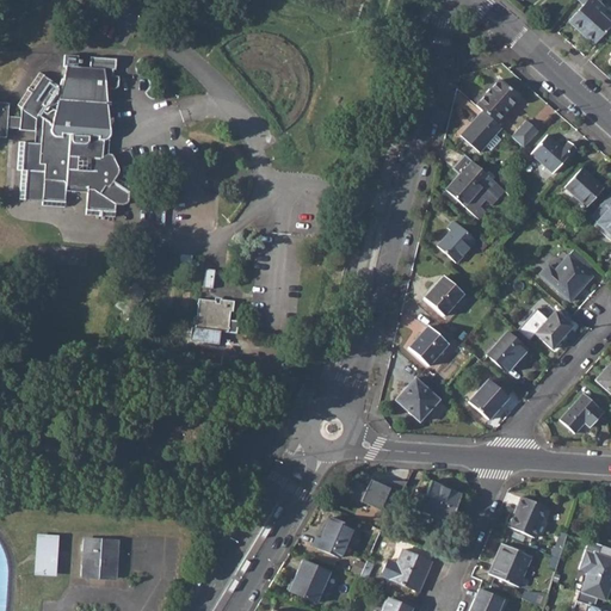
[(569,22),(596,44),(610,26),(610,22),(600,12),(605,6),(597,0),(579,0),(585,5),(569,22)]
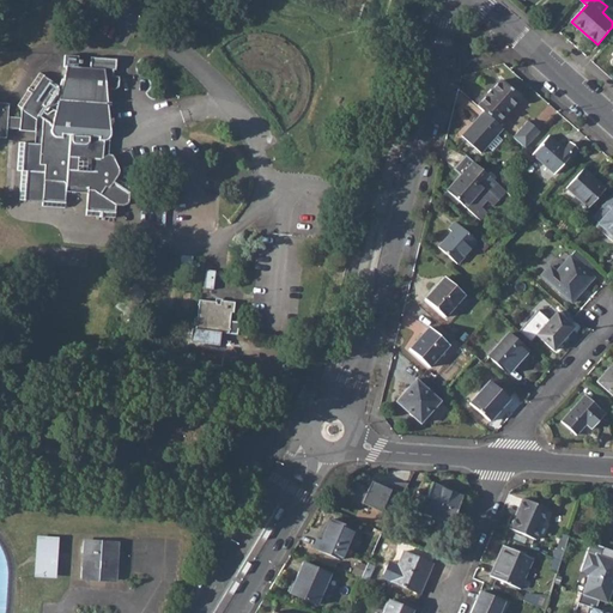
[(44,129),(43,144),(35,144),(20,143),(18,171),(23,171),(20,200),(43,202),(43,207),(66,208),(67,190),(89,193),(87,217),(116,219),(116,207),(126,207),(129,206),(132,189),(117,178),(121,171),(115,159),(111,157),(105,158),(105,151),(107,141),(110,141),(111,138),(111,127),(115,122),(115,119),(110,115),(108,91),(119,91),(121,89),(122,77),(115,77),(115,71),(117,71),(119,60),(93,58),(92,68),(79,67),(80,56),(67,55),(66,67),(68,67),(64,90),(59,87),(61,85),(42,72),(19,105),(22,107),(22,116),(8,115),(10,102),(0,101),(0,135),(7,137),(7,126),(20,127),(20,131),(36,132),(36,128),(44,129)]
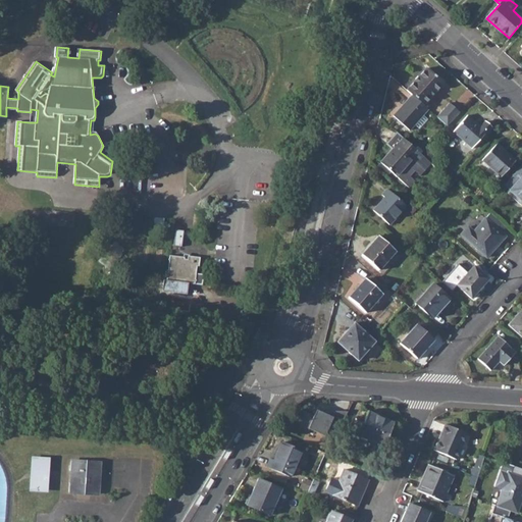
[(413,95),(425,106),(444,84),(426,68),(408,91),(413,95)]
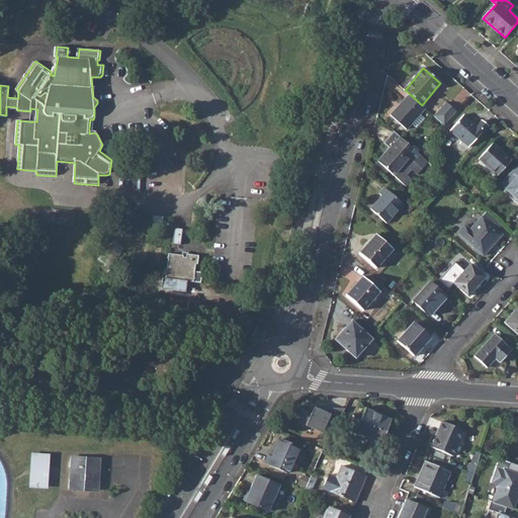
[(392,115),(408,130),(426,108),(422,105),(410,94),(392,115)]
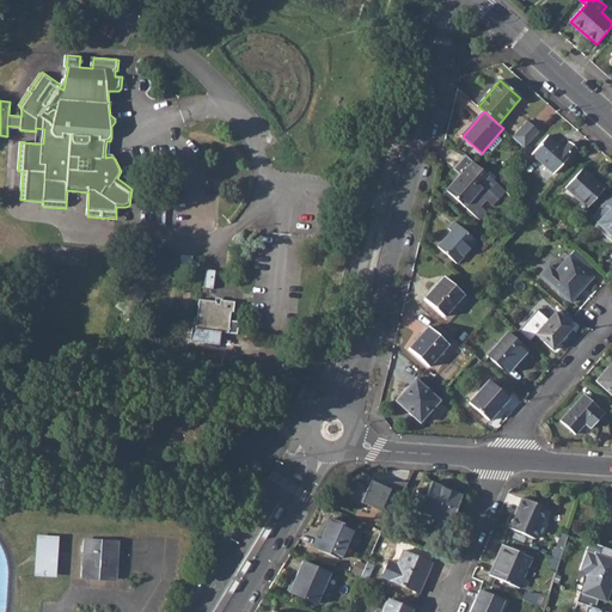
[(513,136),(525,147),(539,132),(527,120),(513,136)]
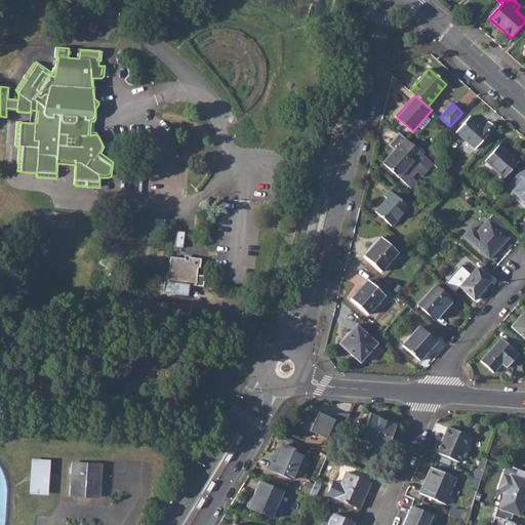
[(456,132),(475,149),(494,127),(489,122),(484,128),(471,116),(456,132)]
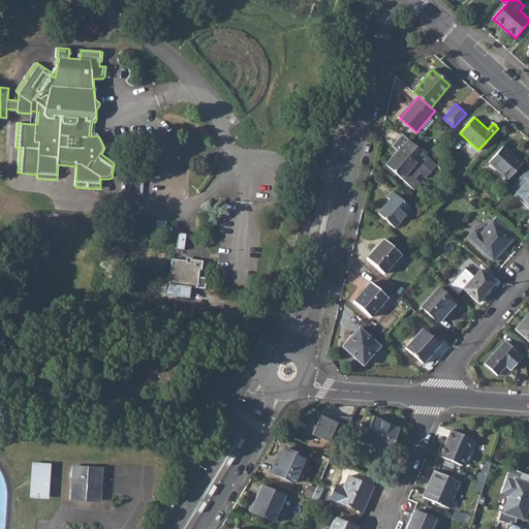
[(386,164),(415,190),(422,183),(415,179),(422,173),(427,177),(437,165),(403,134),(393,147),(398,152),(386,164)]
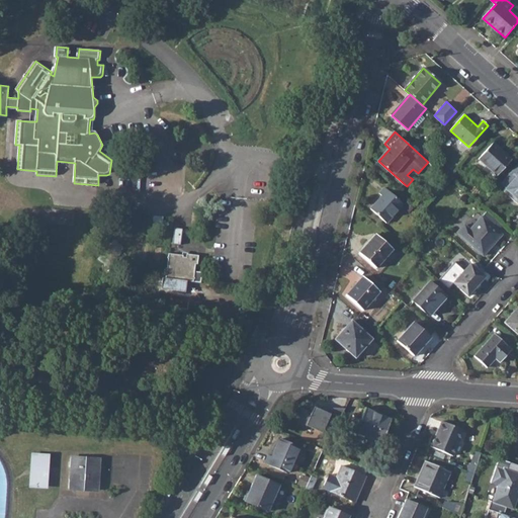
[(480,159),(498,176),(512,160),(493,144),(480,159)]
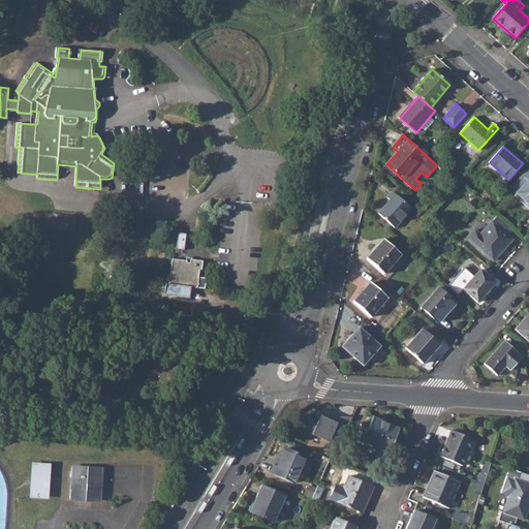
[(528,168),(511,188),(518,193),(528,204),(528,168)]
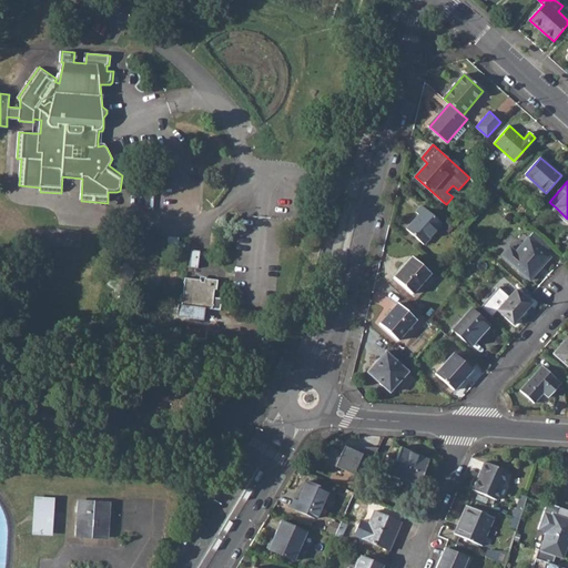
[(406,230),(424,245),(443,224),(422,206),(416,213),(419,215),(406,230)]
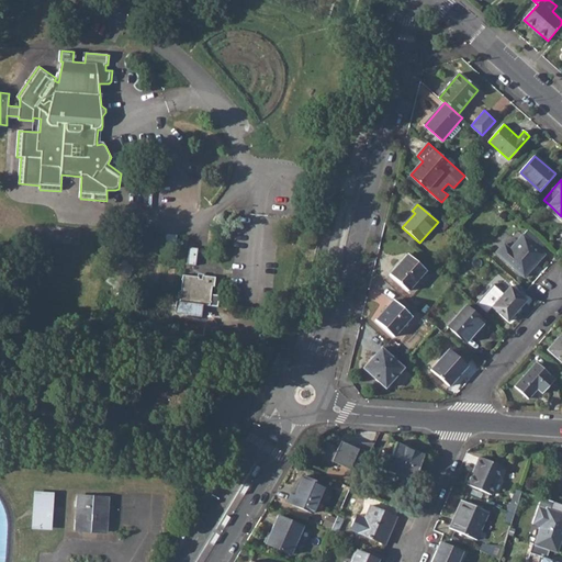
[(495,253),(524,278),(543,255),(538,250),(526,239),(531,234),(527,229),(509,250),(503,245),(495,253)]
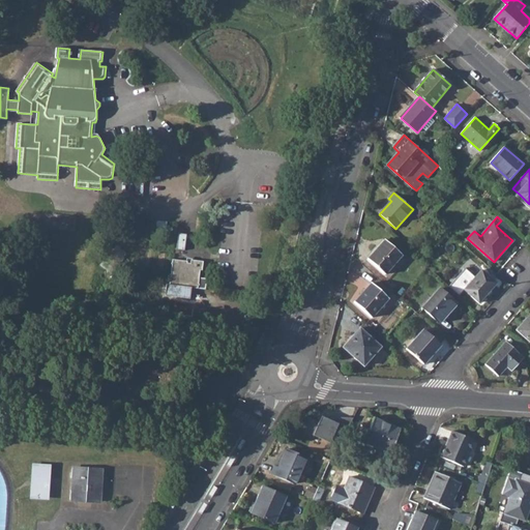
[(496,226),(507,236),(512,231),(501,221),(496,226)]
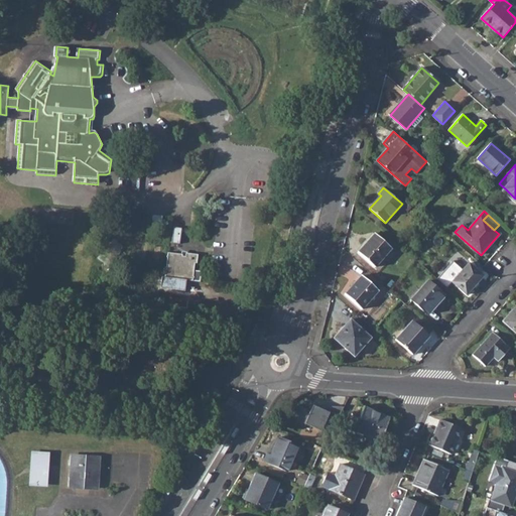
[(358,253),(375,268),(391,249),(374,234),(358,253)]
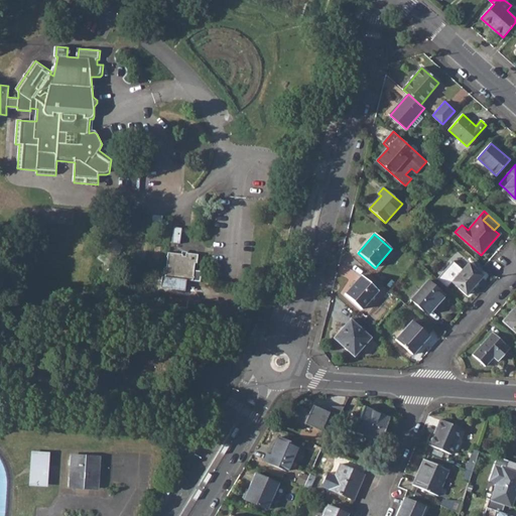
[(159,287),(184,291),(185,280),(192,281),(195,264),(198,264),(199,255),(187,253),(186,257),(182,257),(183,255),(168,253),(165,278),(161,277),(159,287)]
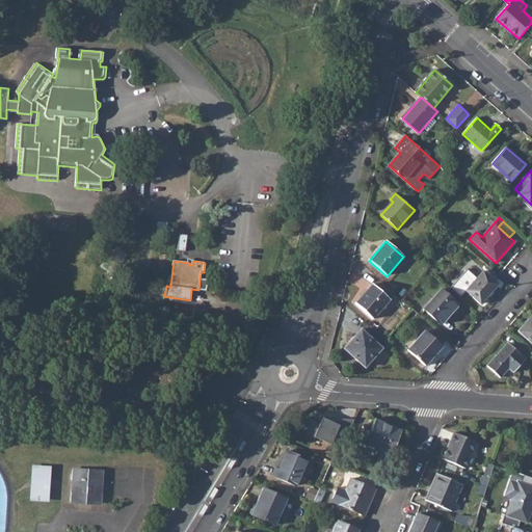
[(466,291),(480,303),(498,285),(482,271),(466,291)]
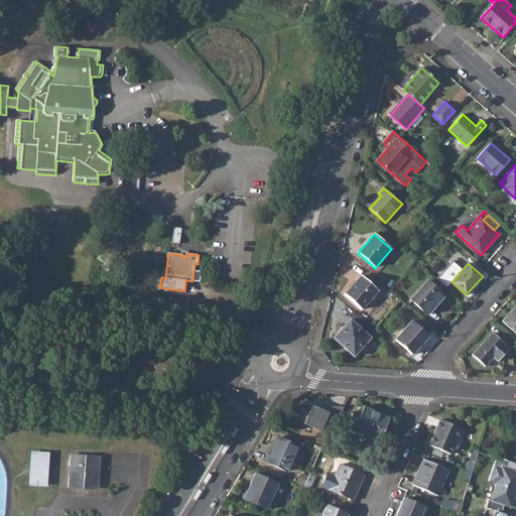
[(345,294),(362,309),(378,291),(362,276),(345,294)]
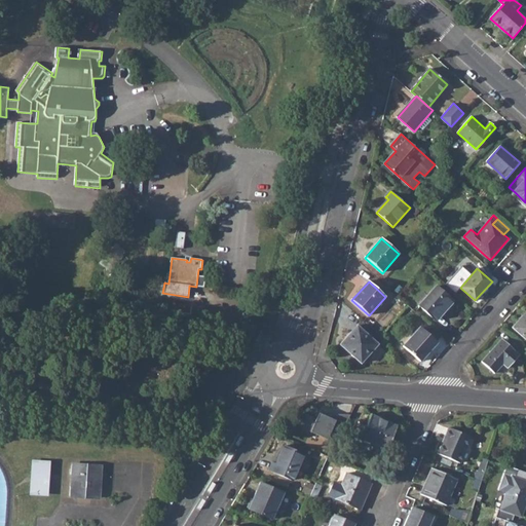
[(418,305),(435,321),(452,301),(435,286),(418,305)]
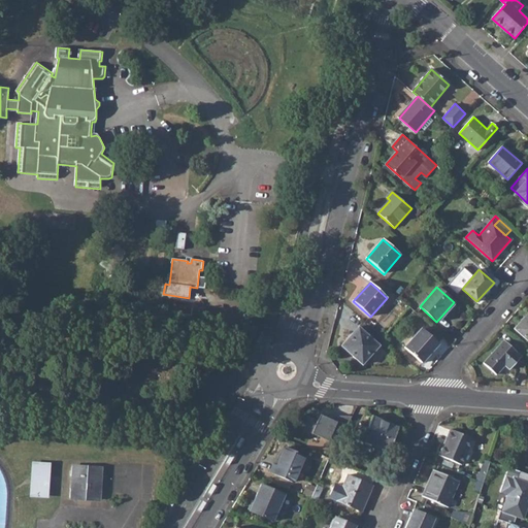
[(527,314),(514,329),(527,341),(527,314)]
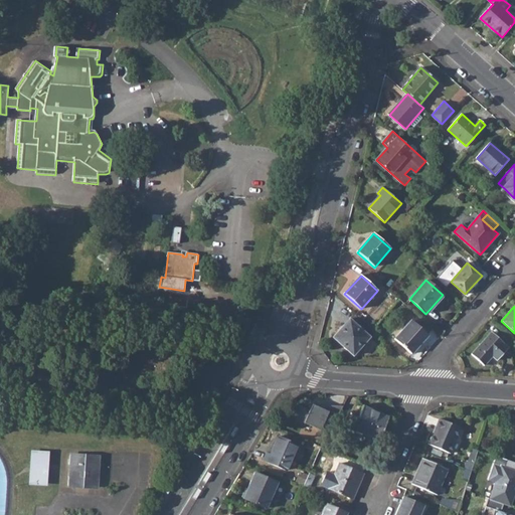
[(333,338),(353,356),(370,338),(349,320),(333,338)]
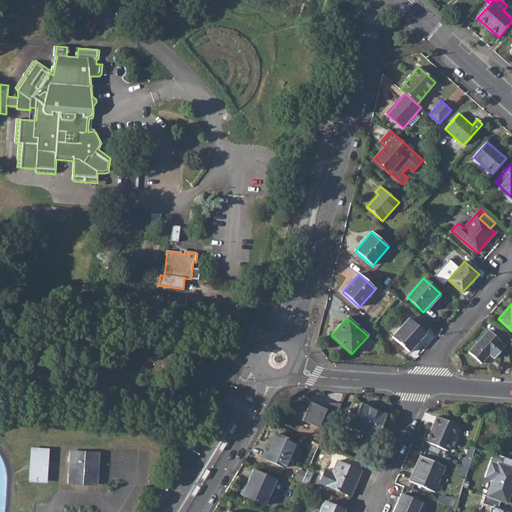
[(391,337),(408,352),(424,333),(408,318),(391,337)]
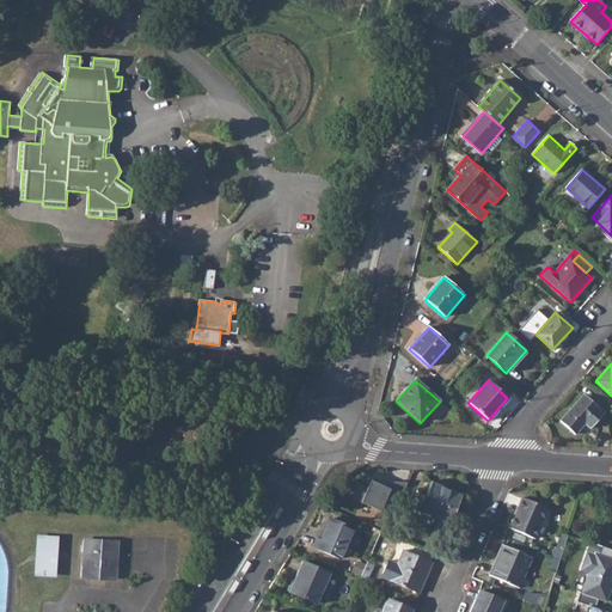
[(562,420),(576,433),(585,424),(591,429),(604,414),(583,396),(562,420)]
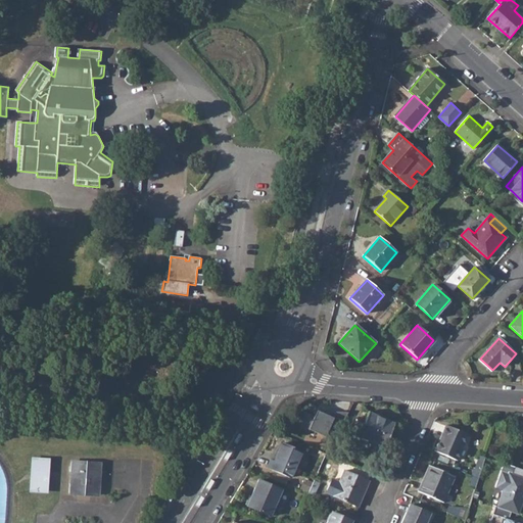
[(358,437),(383,448),(393,425),(368,414),(358,437)]
